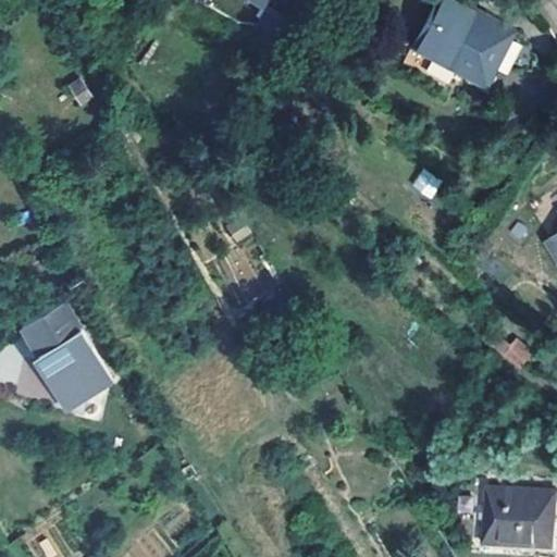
[(244,0),(271,16),(280,0),(244,0)]
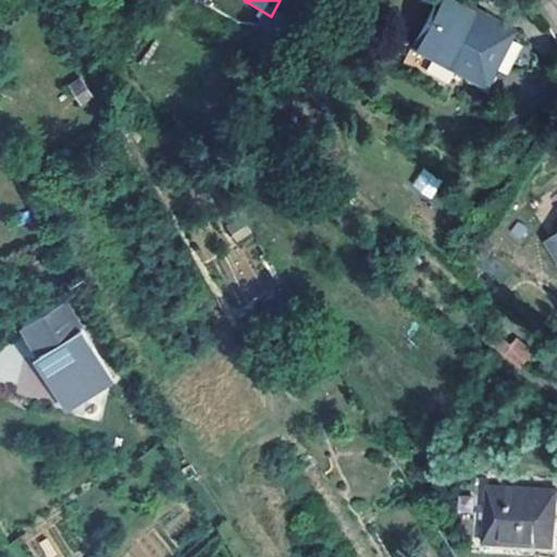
[(466,12),(448,3),(419,53),(441,65),(438,69),(486,98),(519,44),(483,22),(481,26),(463,16),(466,12)]
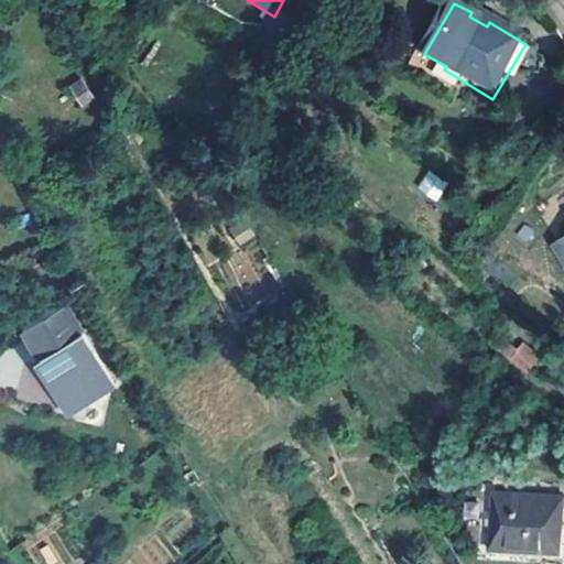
[(491,19),(473,9),(472,12),(469,17),(487,26),(489,22),(491,19)]
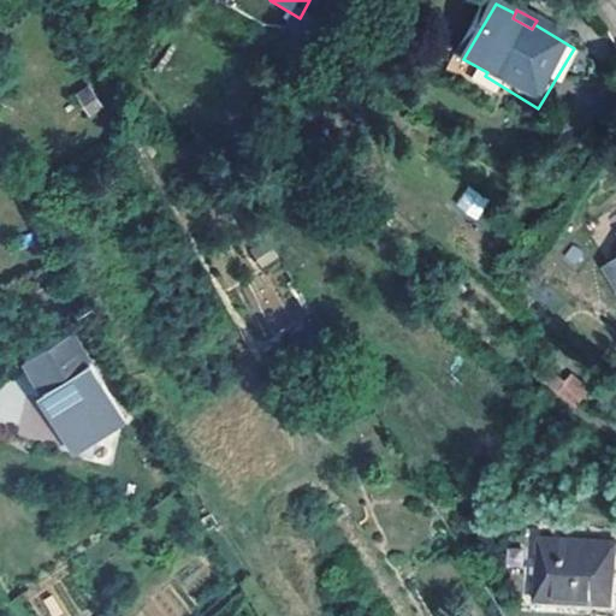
[(487,72),(463,59),(458,65),(483,80),(485,76),(487,72)]
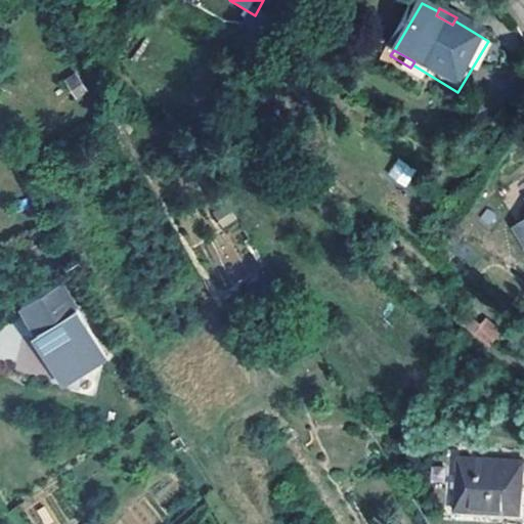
[(63,79),(75,100),(88,93),(76,72),(63,79)]
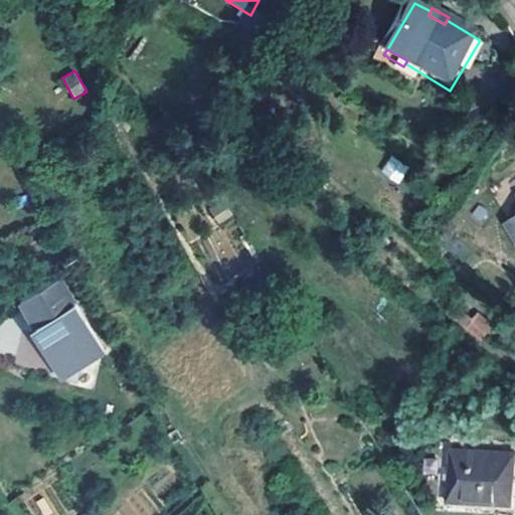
[(391,155),(380,171),(398,184),(409,167),(391,155)]
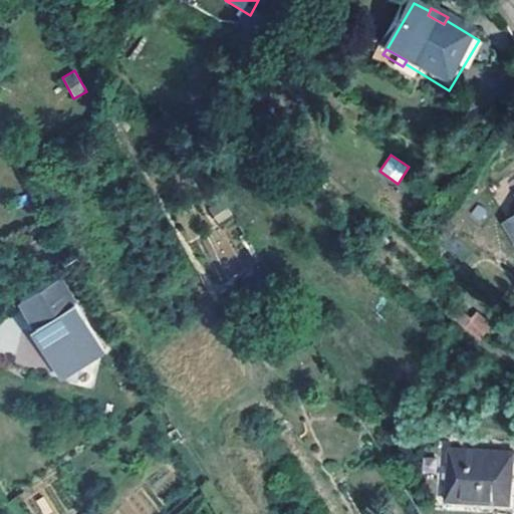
[(67,380),(105,356),(61,284),(22,308),(44,342),(38,346),(46,358),(52,355),(67,380)]
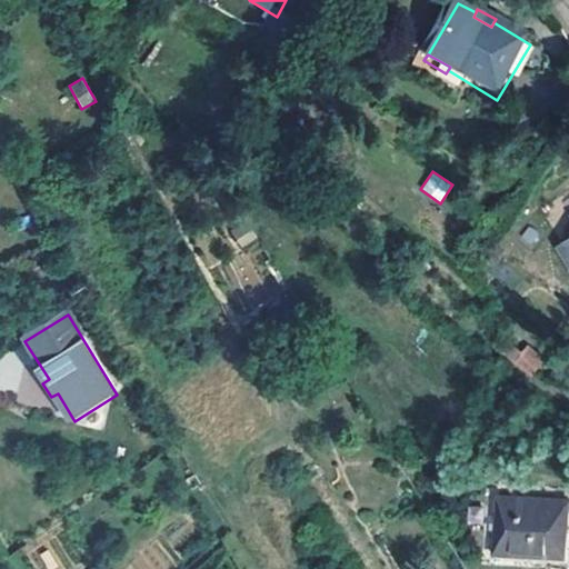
[(512,356),(523,377),(543,367),(532,346),(512,356)]
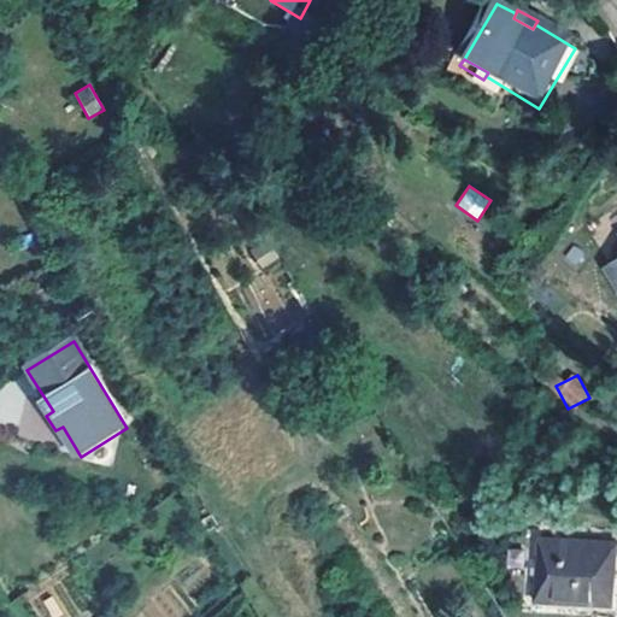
[(616,540),(547,539),(544,603),(616,604),(616,540)]
